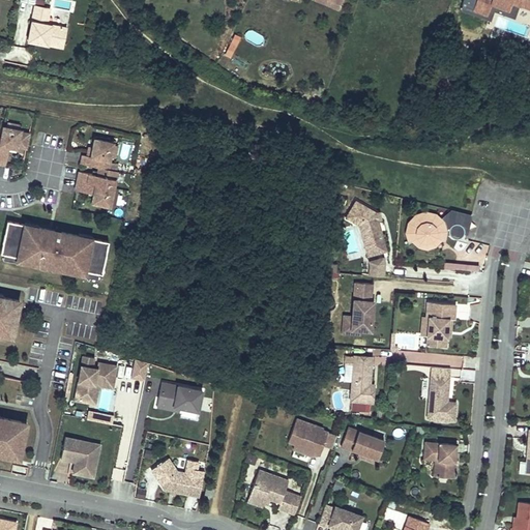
[(332,0),(314,0),(339,10),(341,3),(332,0)]
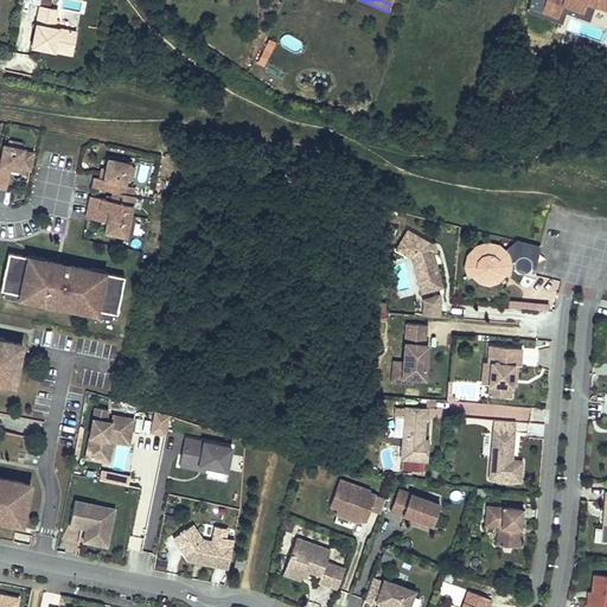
[(534,10),(532,14),(563,25),(568,13),(592,21),(596,7),(606,11),(606,0),(532,0),(530,8),(534,10)]
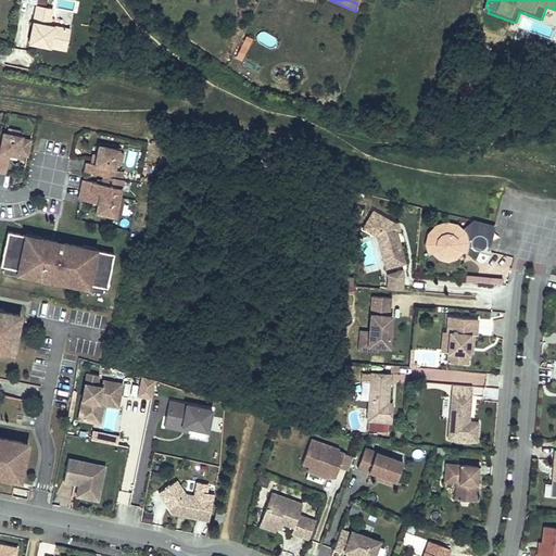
[(53,9),(37,5),(29,42),(50,47),(52,40),(67,43),(71,29),(50,25),(53,9)]
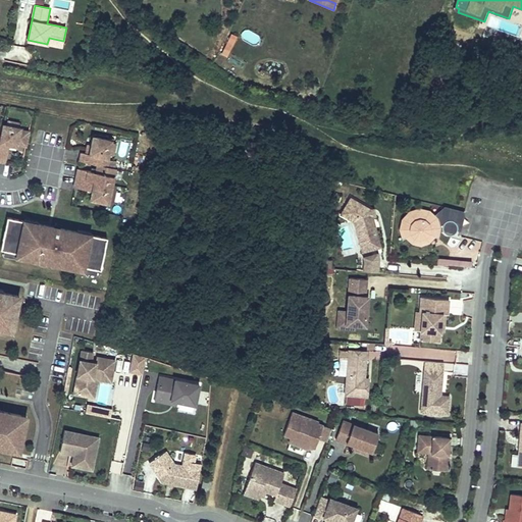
[(238,37),(231,35),(221,54),(227,57),(238,37)]
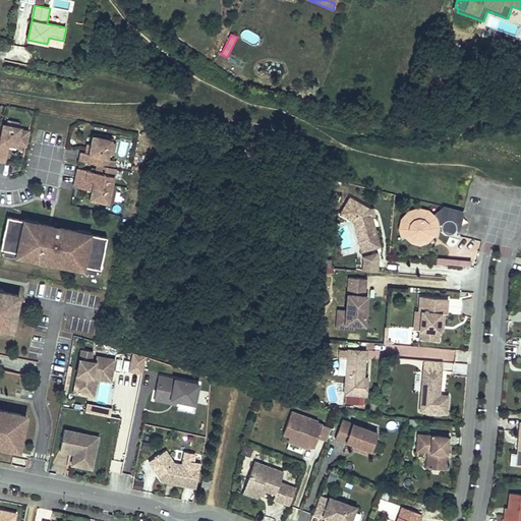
[(63,41),(49,38),(47,44),(62,47),(63,41)]
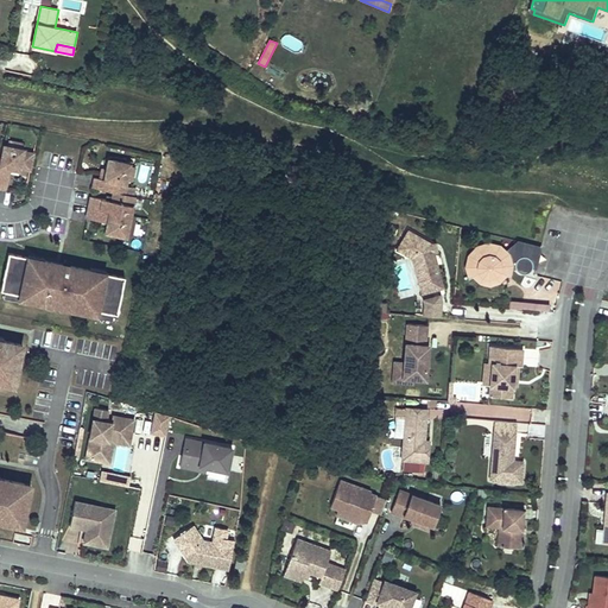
[(4,145),(0,160),(0,188),(6,190),(11,169),(20,171),(20,169),(30,170),(33,153),(24,151),(24,150),(21,149),(7,146),(4,145)]
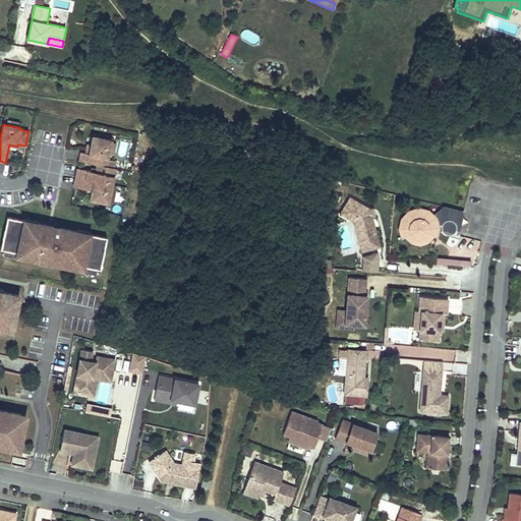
[(81,153),(79,161),(97,164),(106,166),(111,140),(93,136),(92,146),(90,154),(84,153),(81,153)]
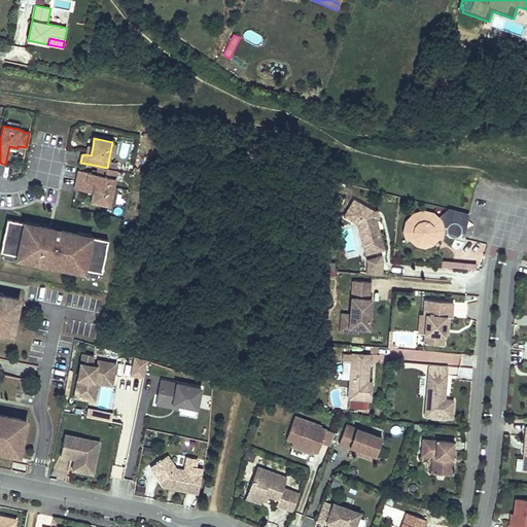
[(107,168),(98,166),(97,174),(79,171),(77,179),(113,186),(117,170),(107,168)]
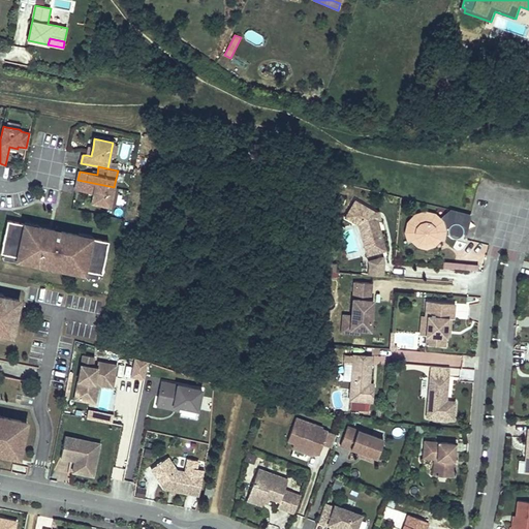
[(114,187),(78,180),(75,190),(93,193),(92,201),(110,206),(114,187)]
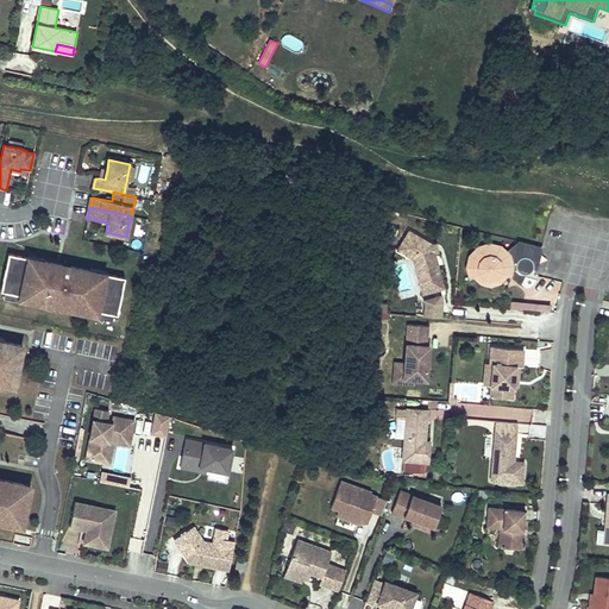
[(408,230),(397,251),(413,259),(418,276),(426,274),(432,292),(444,288),(434,252),(432,244),(408,230)]
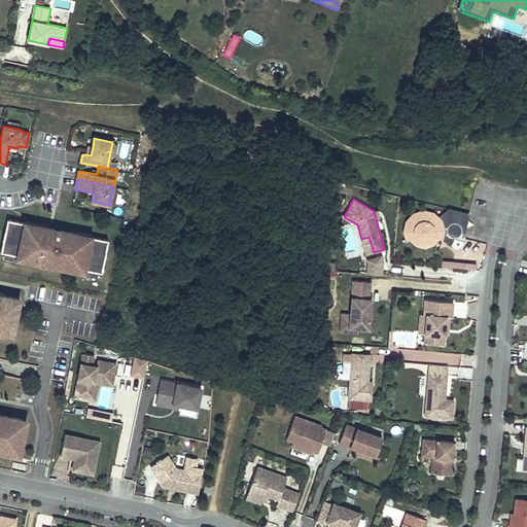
[(445,217),(441,220),(444,230),(447,230),(447,233),(449,235),(451,237),(454,238),(457,237),(459,236),(460,235),(461,230),(464,230),(468,214),(449,209),(442,215),(445,217)]
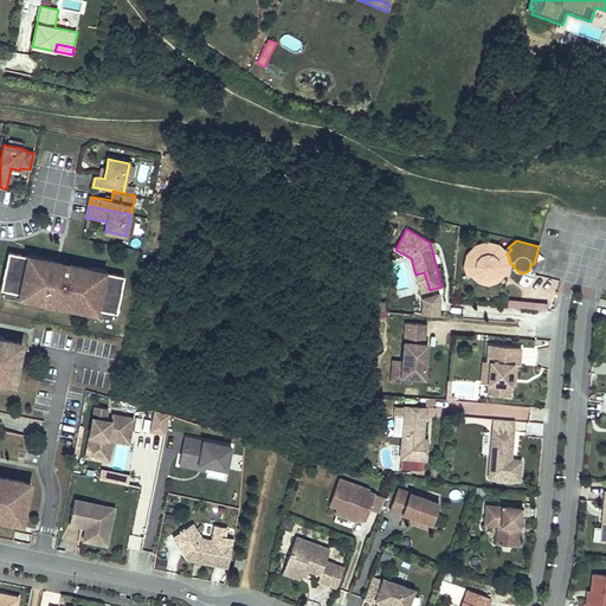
[(465,265),(469,276),(472,274),(478,270),(482,274),(488,276),(494,274),(497,270),(503,274),(507,276),(509,269),(510,264),(507,253),(504,251),(498,245),(488,243),(477,245),(469,253),(465,265)]
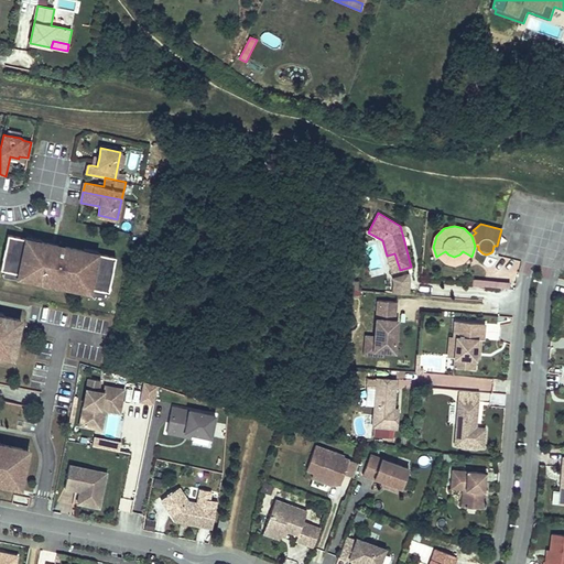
[(108,292),(116,257),(97,253),(96,256),(87,253),(88,251),(66,247),(65,250),(49,247),(50,243),(35,240),(35,243),(25,241),(26,238),(8,235),(0,269),(6,270),(19,273),(18,277),(40,281),(41,279),(60,282),(60,285),(89,292),(90,288),(105,291),(108,292)]
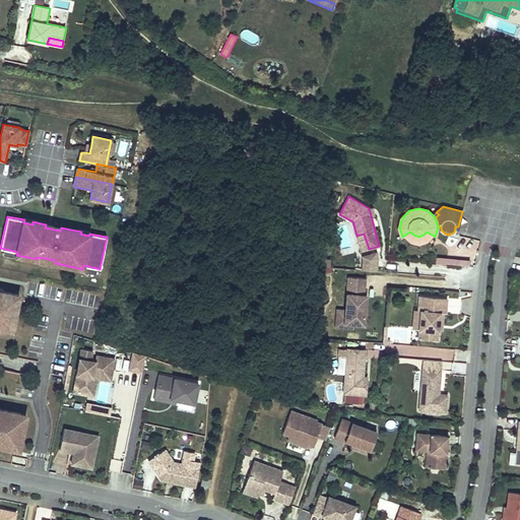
[(410,232),(405,235),(411,241),(418,243),(427,241),(432,235),(427,232),(424,235),(418,237),(413,235),(410,232)]
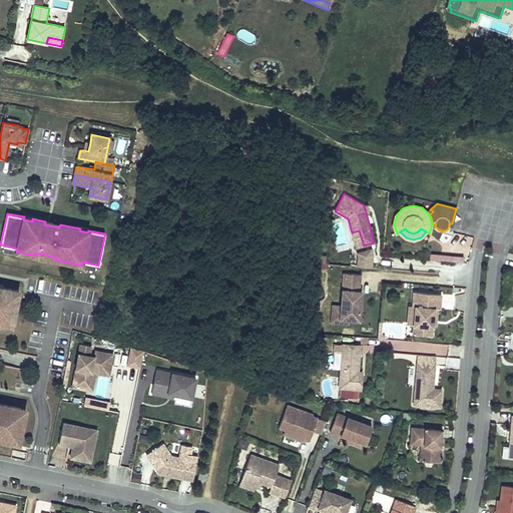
[(359,230),(352,232),(356,247),(364,245),(359,230)]
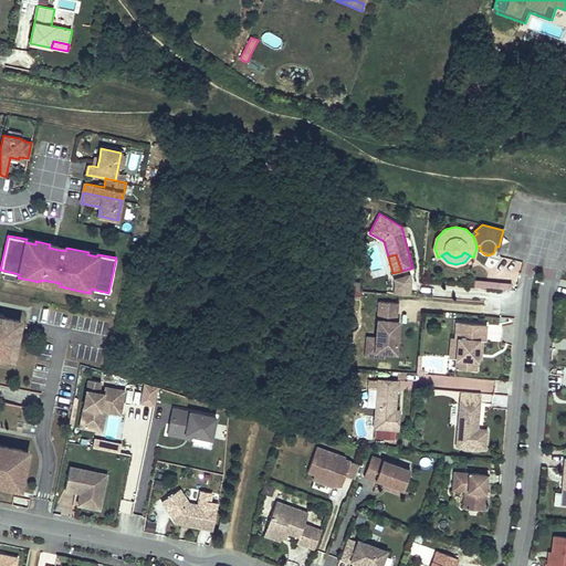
[(395,282),(394,294),(410,295),(411,281),(409,274),(394,279),(395,282)]
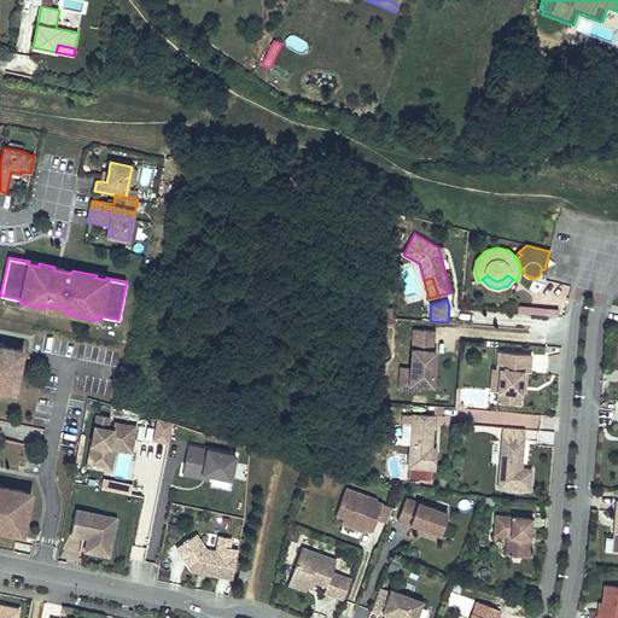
[(392,308),(383,307),(382,318),(392,318),(392,308)]
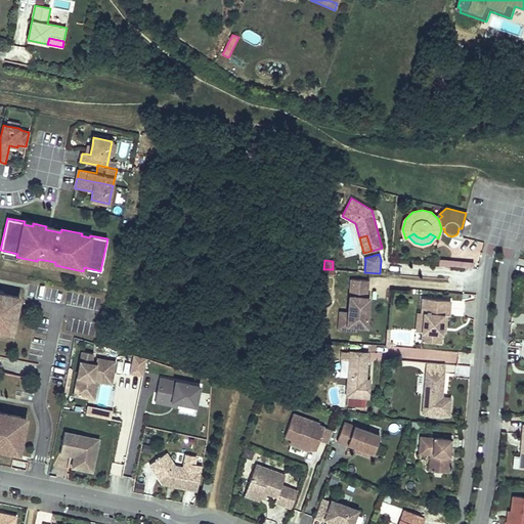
[(356,326),(367,328),(369,299),(366,298),(368,281),(351,279),(349,312),(348,326),(356,326)]
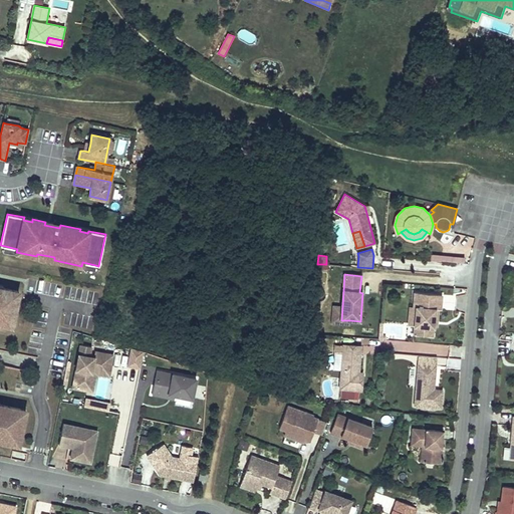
[(0,320),(12,323),(19,292),(2,288),(1,290),(0,289),(0,320)]
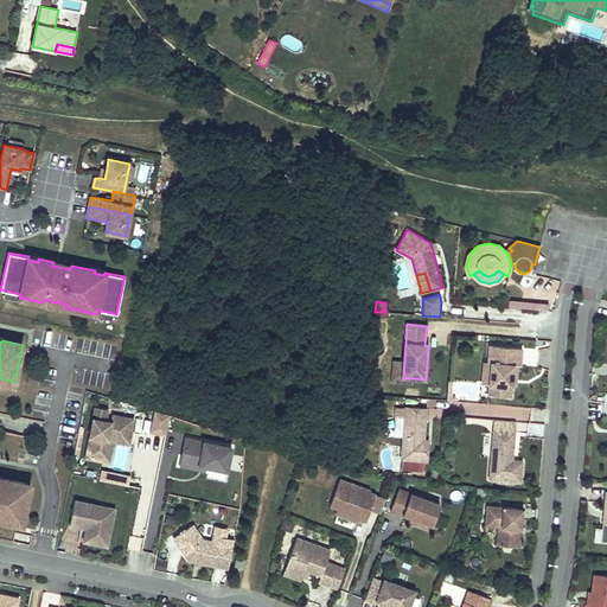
[(489,395),(511,397),(512,384),(512,377),(516,377),(517,365),(521,365),(522,347),(490,345),(489,363),(491,363),(490,384),(489,395)]
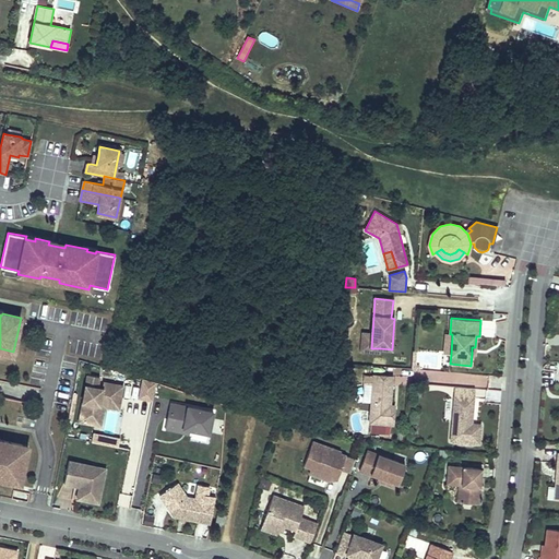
[(371,348),(372,333),(363,332),(360,352),(380,354),(380,348),(371,348)]
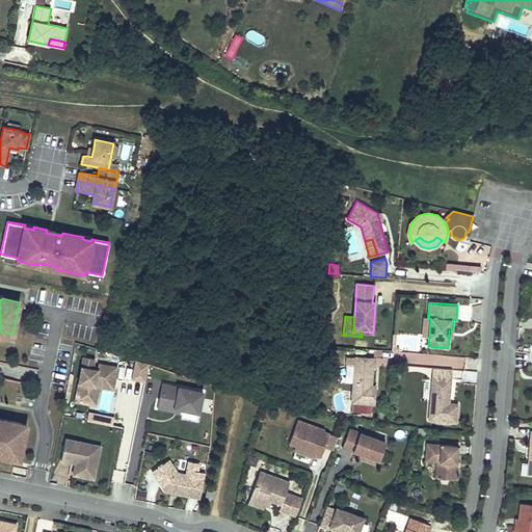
[(430,355),(429,365),(464,368),(464,357),(430,355)]
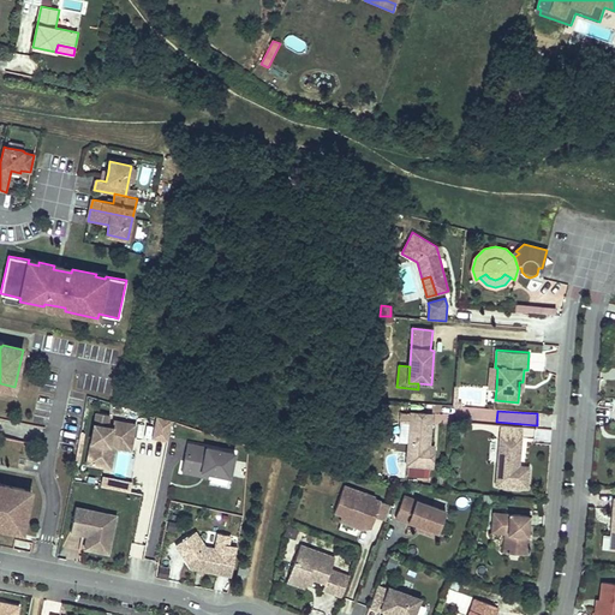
[(433,413),(411,412),(410,423),(408,441),(406,465),(410,465),(421,466),(433,467),(435,446),(430,445),(433,413)]
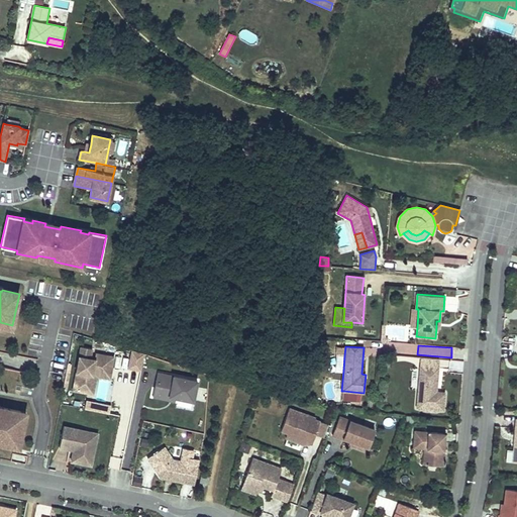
[(104,369),(111,370),(114,357),(95,353),(94,359),(90,358),(92,348),(81,347),(73,390),(88,394),(92,372),(103,374),(104,369)]
